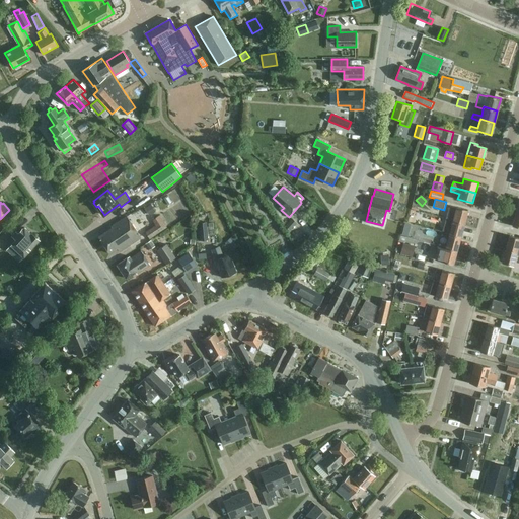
[(145,208),(149,216),(156,212),(151,204),(145,208)]
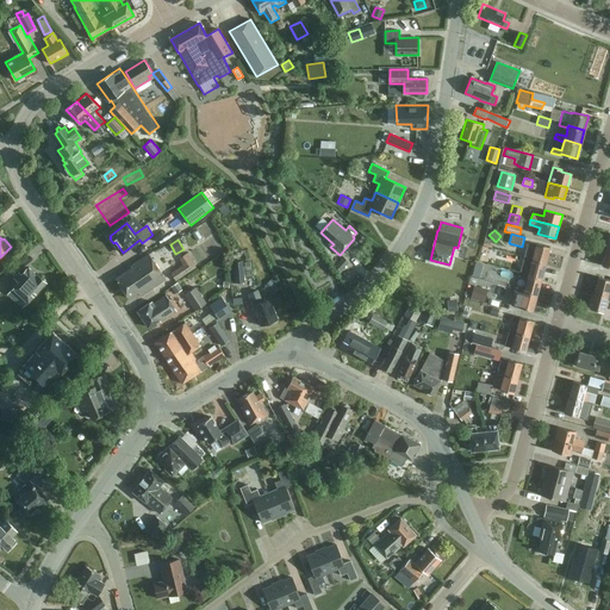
[(529,242),(527,248),(526,255),(533,257),(533,260),(546,263),(549,247),(537,243),(536,244),(529,242)]
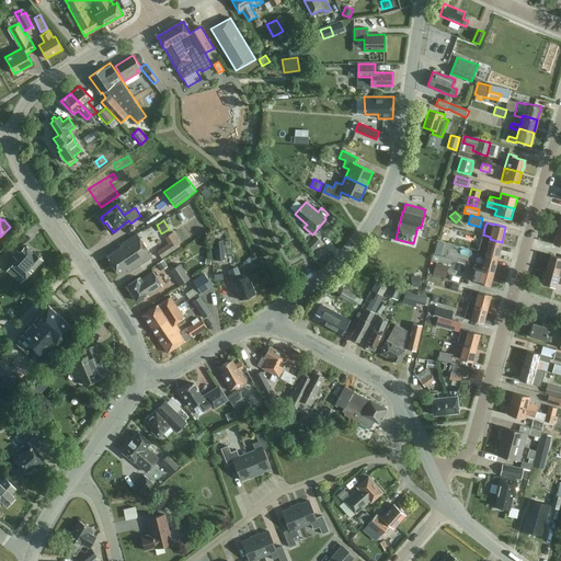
[(447,227),(444,239),(454,241),(457,229),(447,227)]
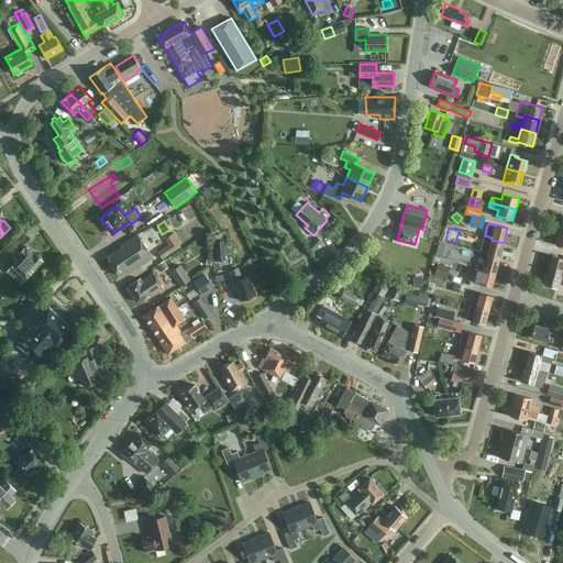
[(181,246),(173,233),(165,239),(168,244),(157,252),(163,260),(181,246)]
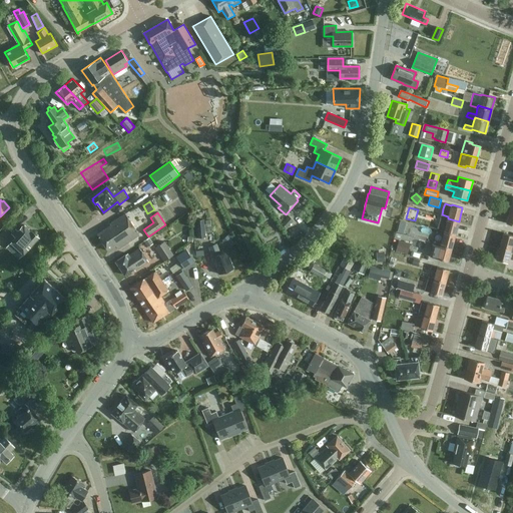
[(116,245),(118,248),(139,234),(125,213),(110,223),(111,225),(97,234),(108,250),(116,245)]
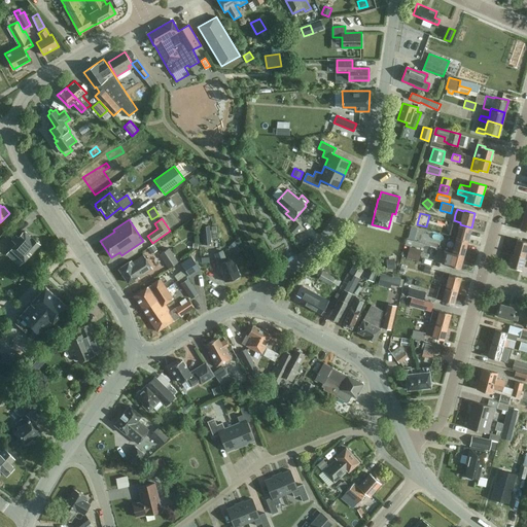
[(454,220),(452,225),(450,234),(457,236),(456,238),(467,241),(471,227),(460,224),(460,222),(454,220)]
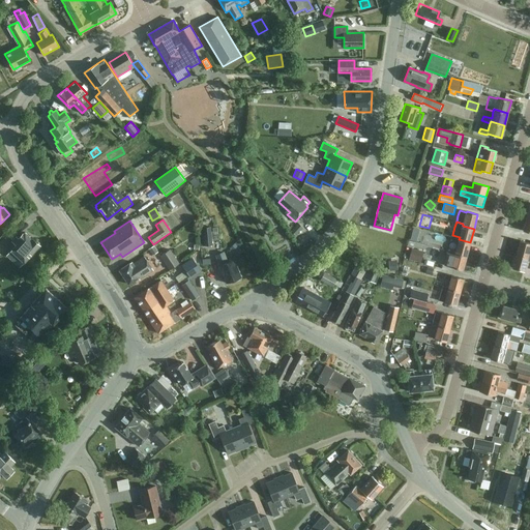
[(303,228),(298,223),(291,231),(296,235),(303,228)]
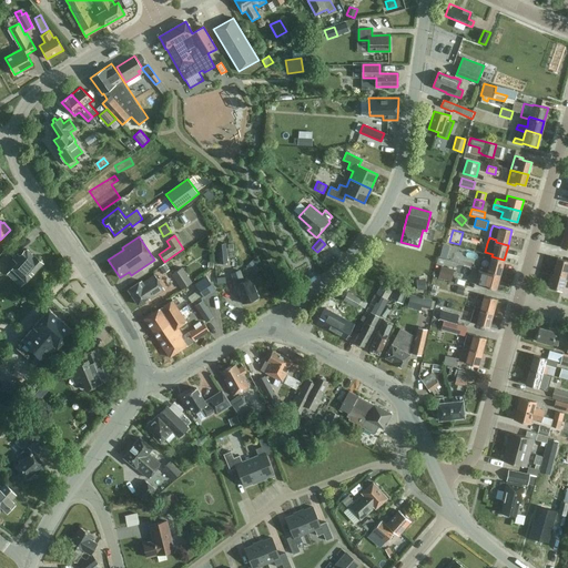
[(217,245),(219,263),(227,263),(226,244),(217,245)]
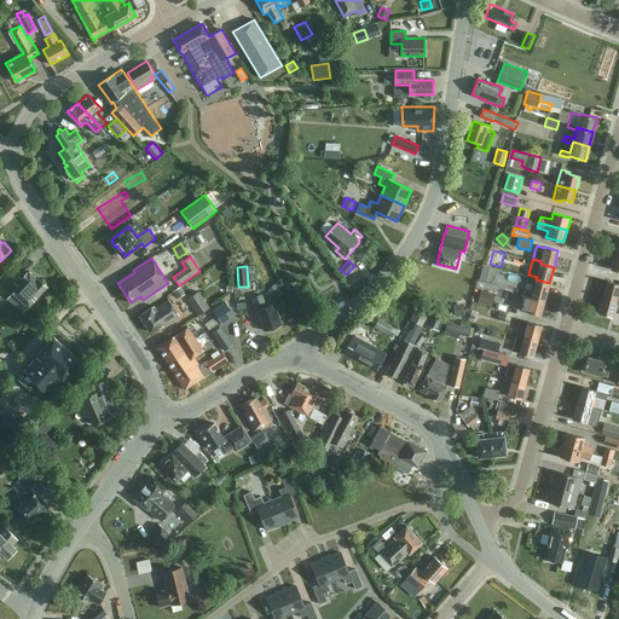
[(38,279),(29,272),(28,273),(22,278),(19,276),(15,282),(19,287),(7,299),(23,313),(46,287),(38,279)]
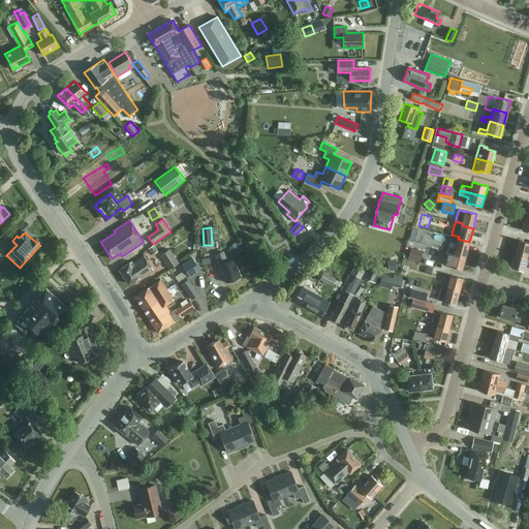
[(458,239),(459,237),(452,235),(450,240),(458,242),(455,251),(455,252),(466,255),(469,242),(458,239)]
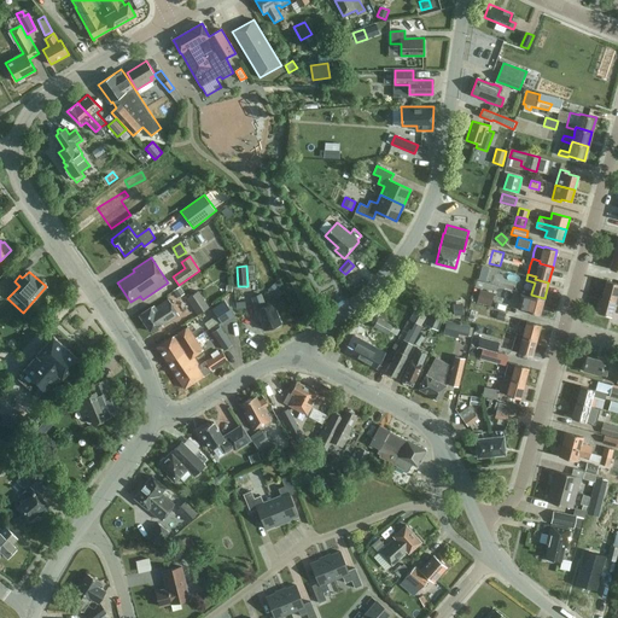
[(614,301),(616,297),(617,289),(617,283),(607,280),(602,297),(614,301)]
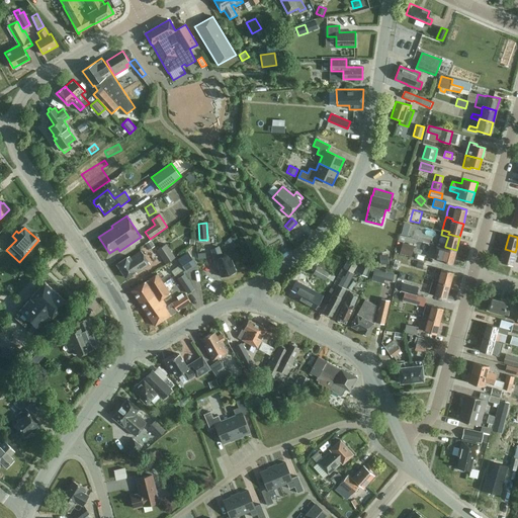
[(225,243),(233,250),(237,245),(230,238),(225,243)]
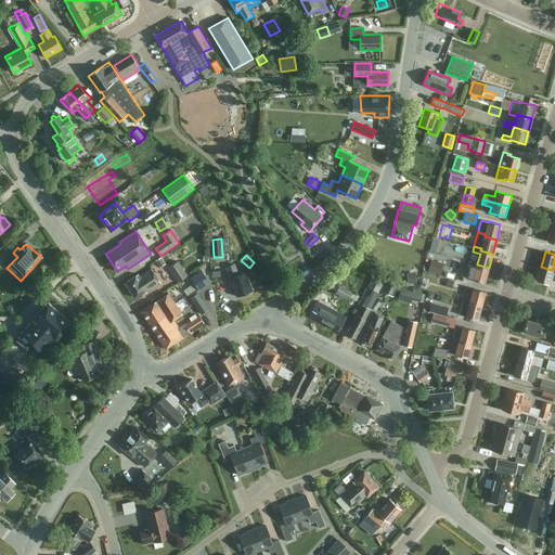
[(155,261),(159,267),(166,263),(162,257),(155,261)]
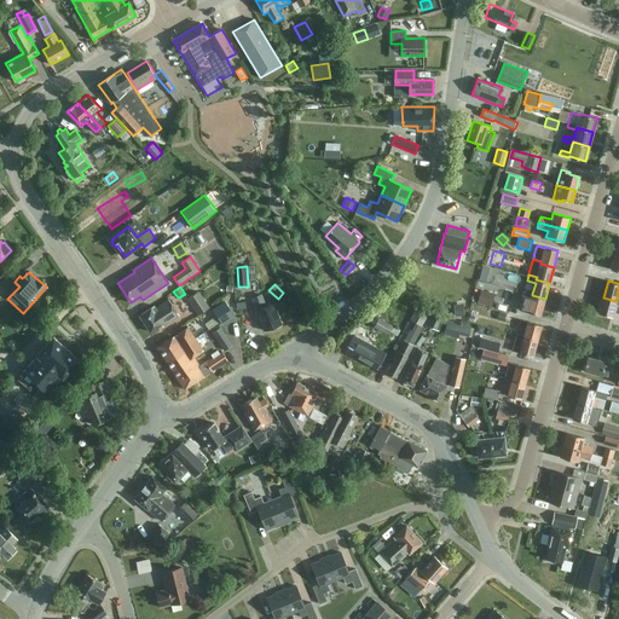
[(499,295),(481,290),(478,304),(496,308),(499,295)]
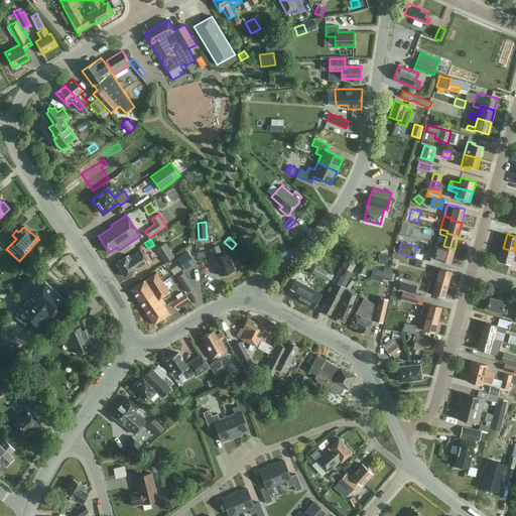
[(174,256),(165,243),(156,249),(165,263),(174,256)]
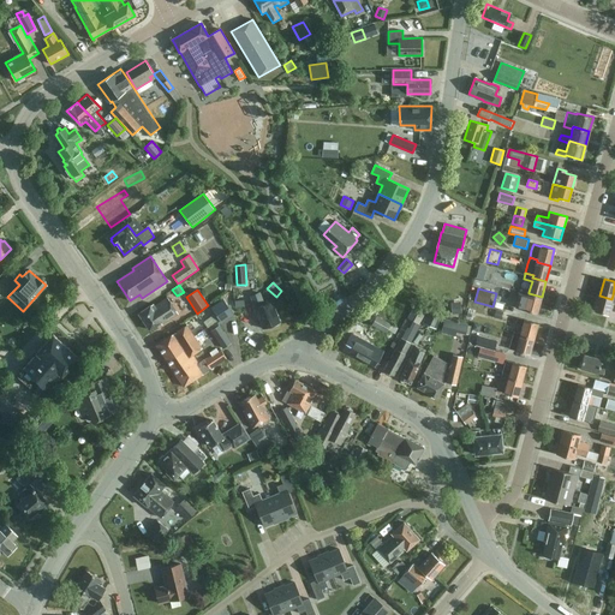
[(529,293),(529,292),(520,290),(515,308),(537,314),(542,297),(529,293)]
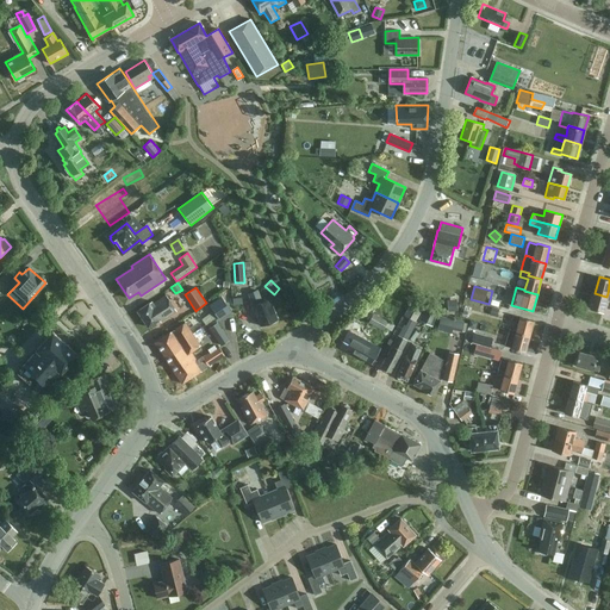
[(271,299),(262,302),(259,291),(249,294),(253,305),(261,325),(269,323),(271,324),(277,322),(275,319),(278,319),(271,299)]
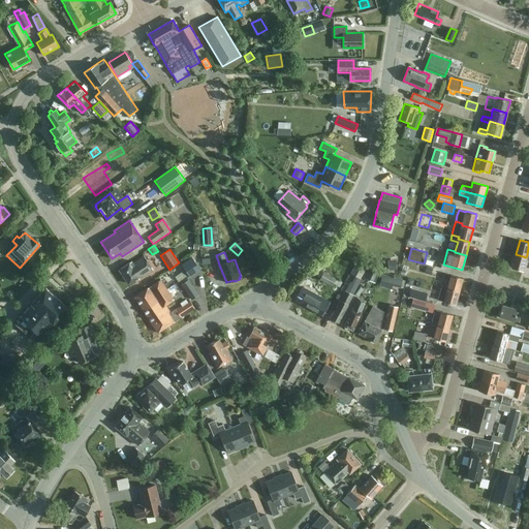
[(528,254),(527,254),(526,257),(516,254),(511,268),(523,271),(526,259),(528,259),(528,254)]
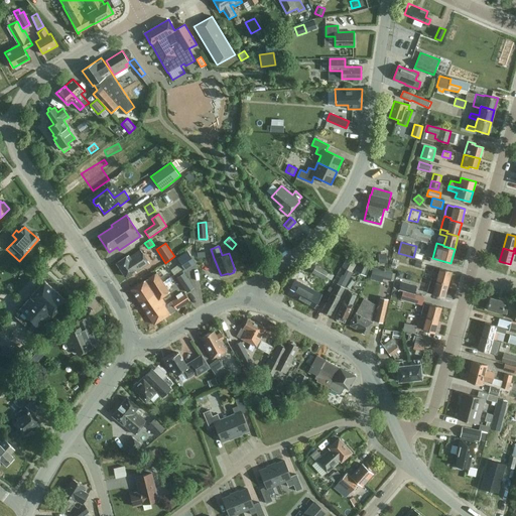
[(135,270),(136,272),(149,263),(140,250),(130,257),(129,255),(116,263),(125,277),(135,270)]
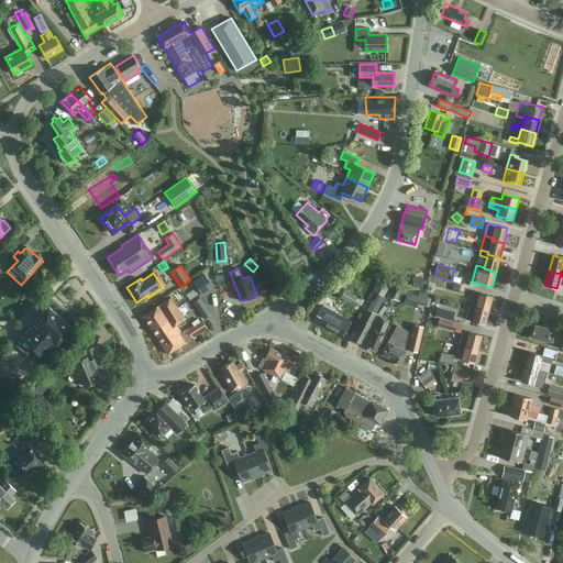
[(214,288),(205,274),(194,282),(203,296),(214,288)]
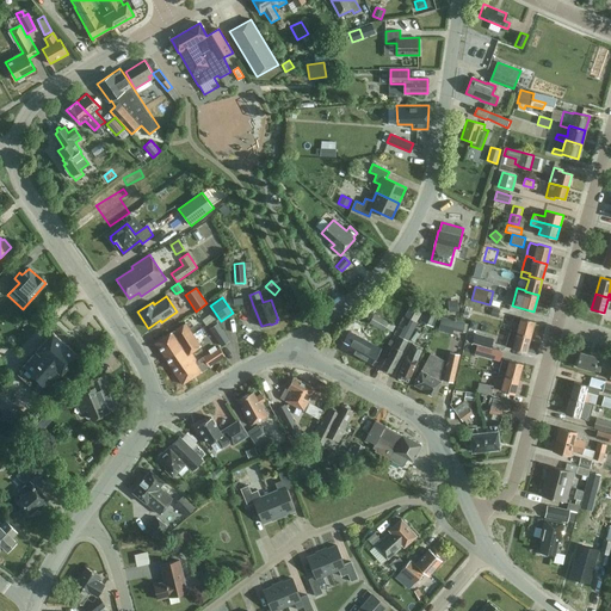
[(425,308),(413,301),(405,316),(417,322),(425,308)]
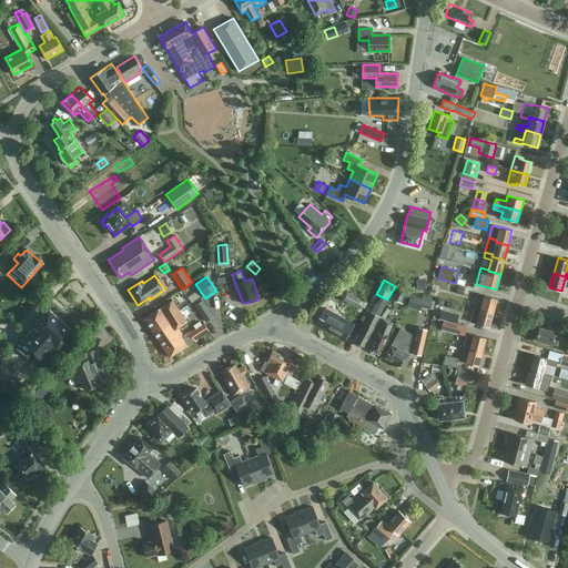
[(408,292),(395,285),(389,297),(403,304),(408,292)]
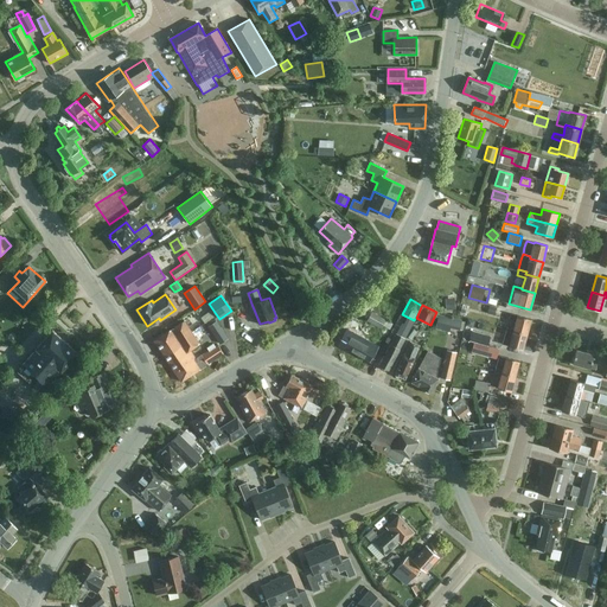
[(390,328),(393,324),(371,312),(366,320),(382,328),(383,325),(390,328)]
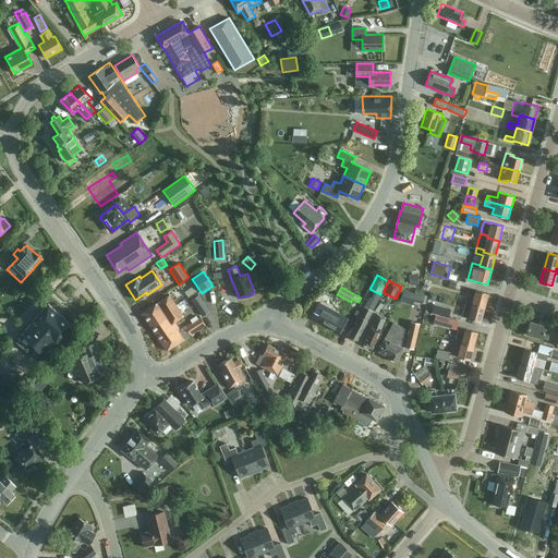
[(472,304),(484,307),(488,293),(476,290),(475,290),(470,288),(469,293),(474,295),(472,302),(472,304)]
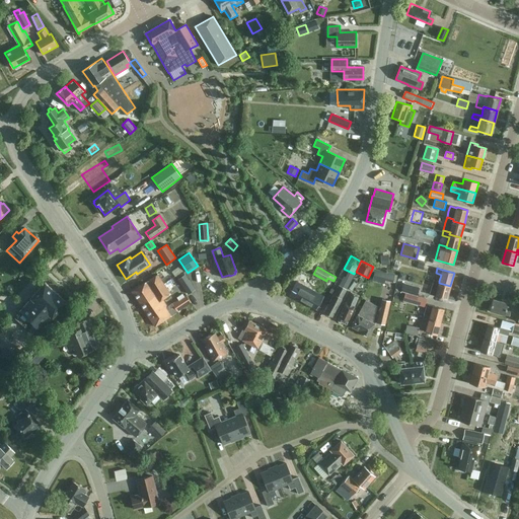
[(385,280),(393,282),(395,274),(375,269),(372,281),(384,284),(385,280)]
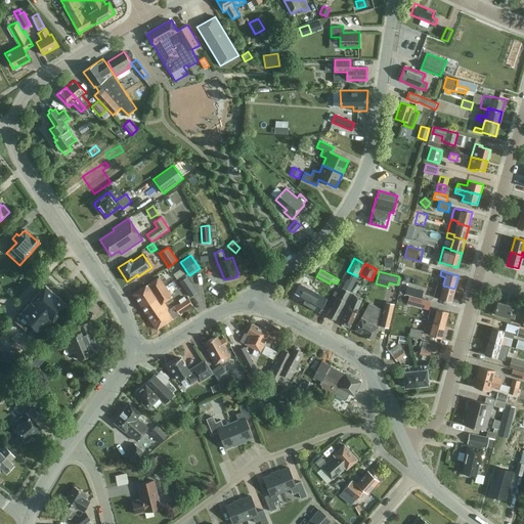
[(166,288),(166,287),(159,276),(133,294),(142,308),(158,299),(157,297),(160,295),(159,293),(166,288)]
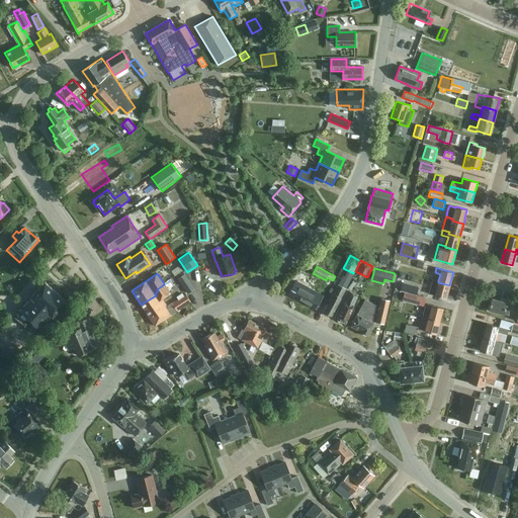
[(341,298),(346,289),(351,279),(343,275),(333,293),(324,312),(325,313),(325,314),(329,317),(330,315),(332,316),(341,298)]
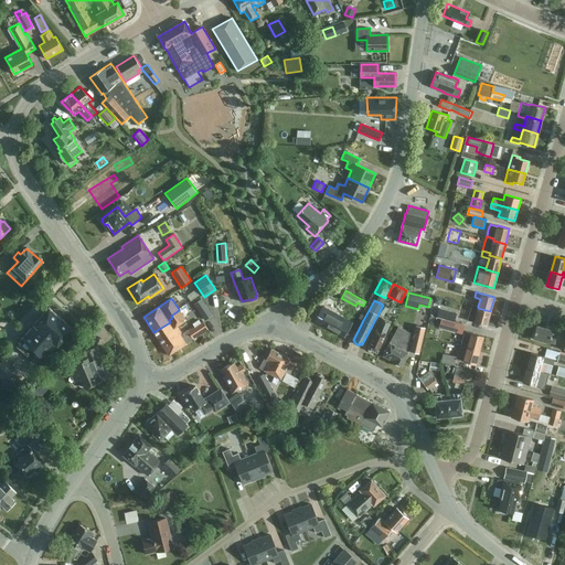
[(183,307),(189,317),(198,311),(192,302),(183,307)]
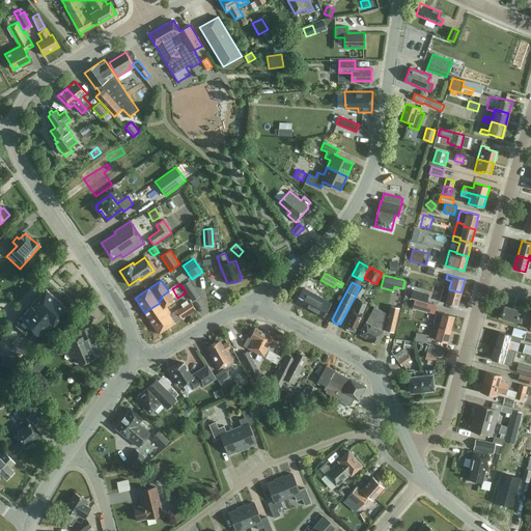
[(444,286),(440,301),(457,306),(460,292),(449,289),(449,287),(444,286)]
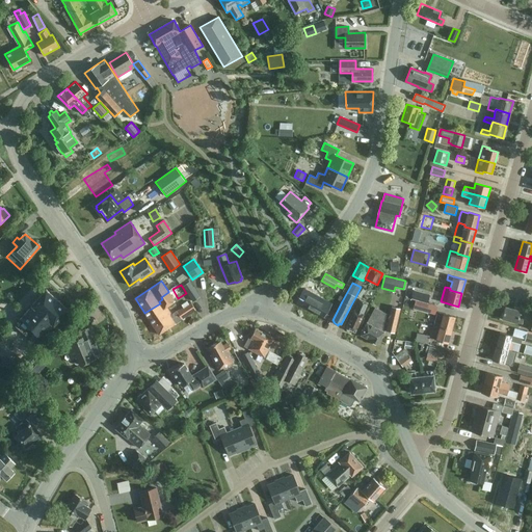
[(69,310),(46,289),(31,306),(32,307),(15,325),(26,336),(30,330),(38,339),(52,324),(53,326),(69,310)]
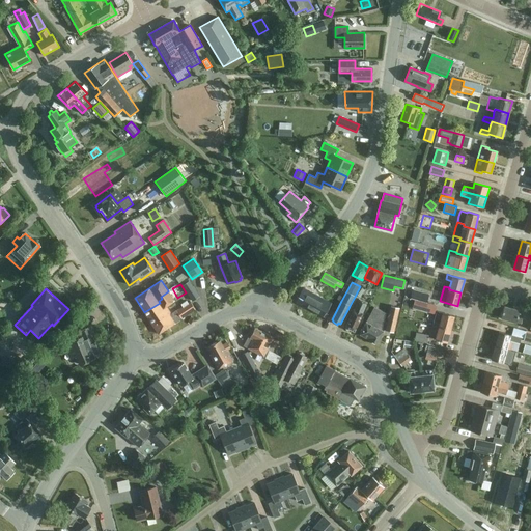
[(296,302),(324,316),(331,303),(304,288),(296,302)]
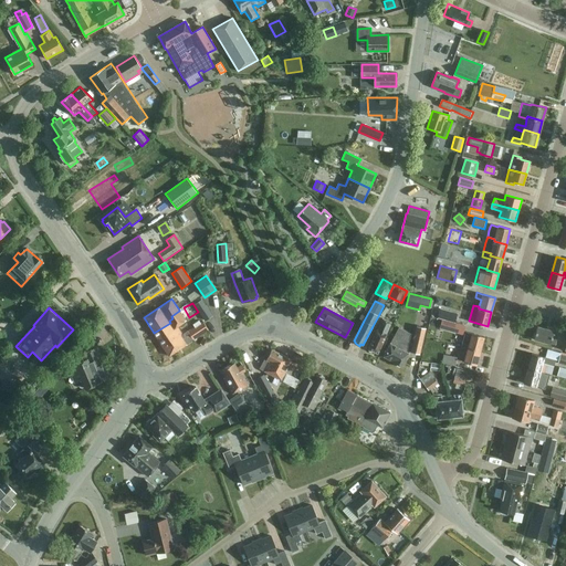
[(457,312),(440,307),(438,316),(454,321),(457,312)]
